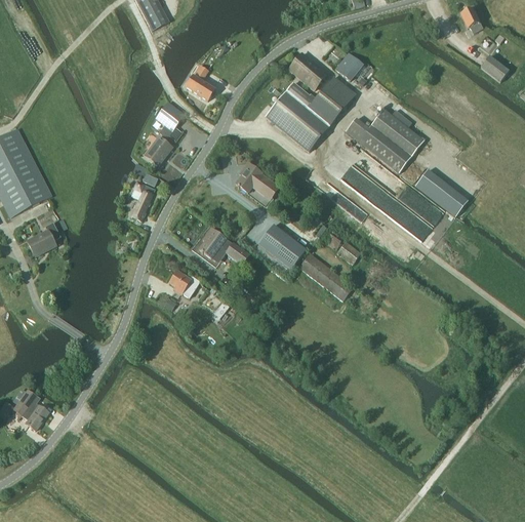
[(152,29),(166,22),(155,0),(136,0),(152,29)]
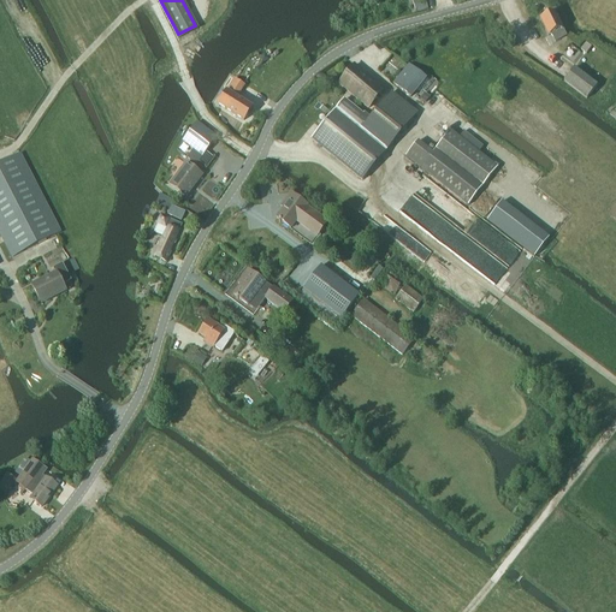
[(554,39),(560,36),(566,34),(554,9),(539,15),(548,33),(550,31),(554,39)]
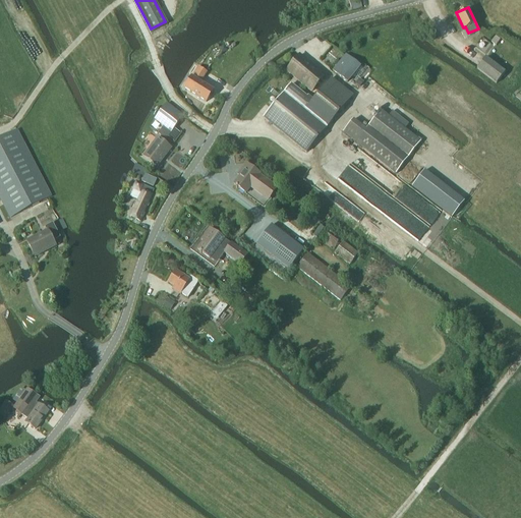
[(326,73),(299,52),(286,68),(312,90),(326,73)]
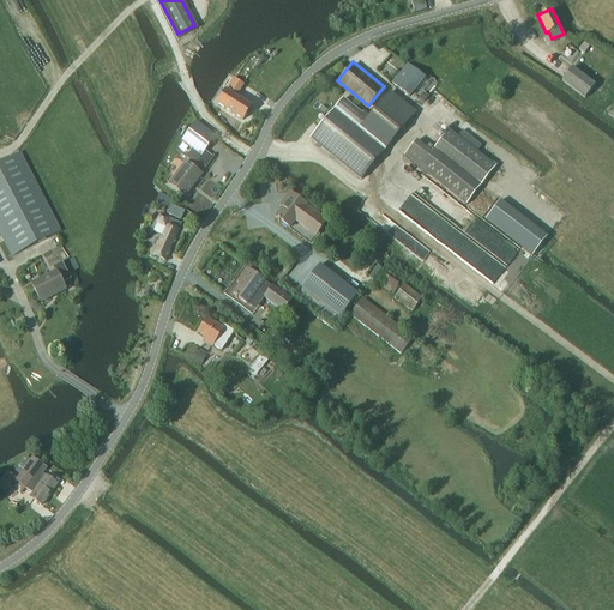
[(409,94),(423,76),(408,61),(392,80),(409,94)]
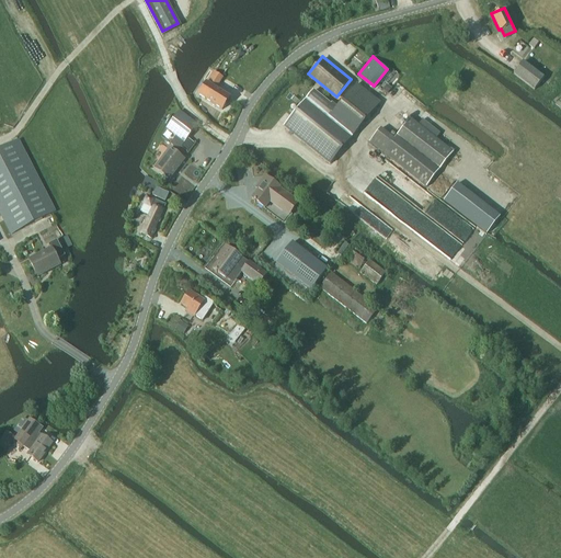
[(534,87),(544,75),(523,59),(513,71),(534,87)]
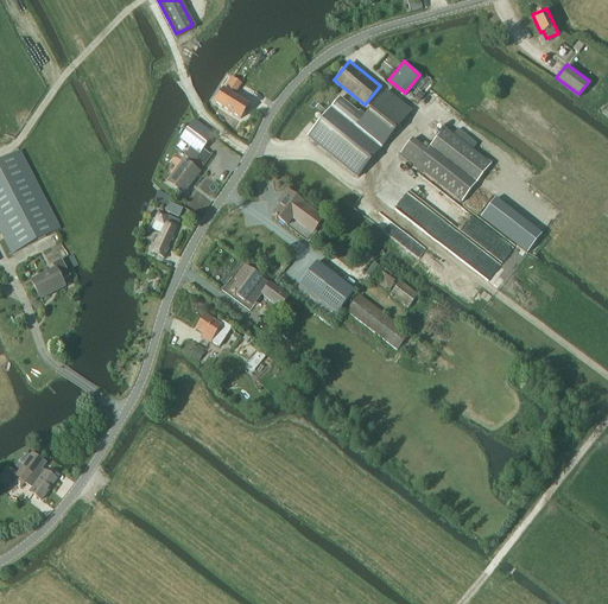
[(248,102),(234,94),(241,81),(230,75),(219,94),(215,100),(221,103),(240,116),(248,102)]
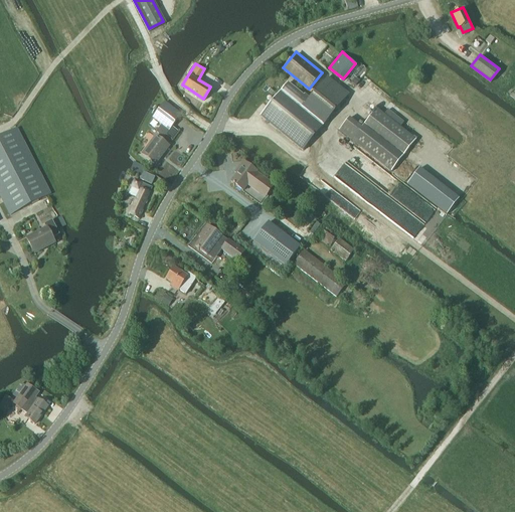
[(330,115),(349,93),(327,75),(309,97),(305,93),(304,94),(330,115)]
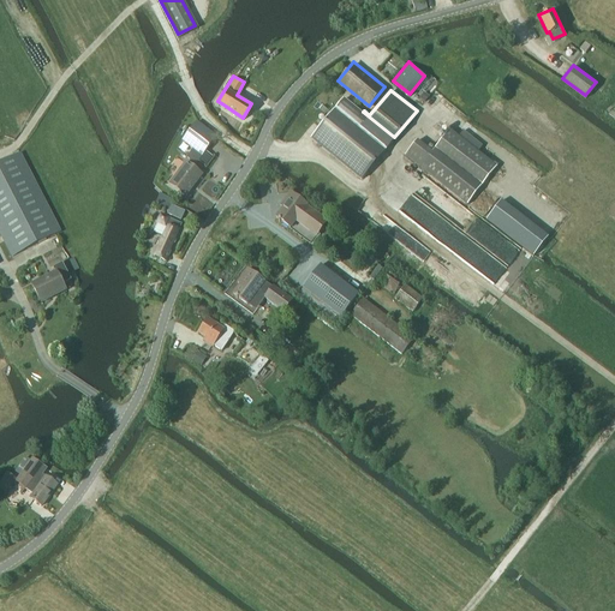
[(344,96),(312,135),(363,175),(394,137),(363,112),(344,96)]
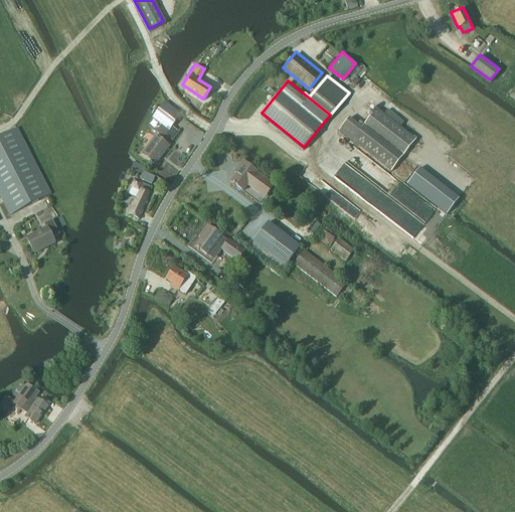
[(161,124),(156,130),(164,135),(180,112),(164,100),(152,117),(161,124)]
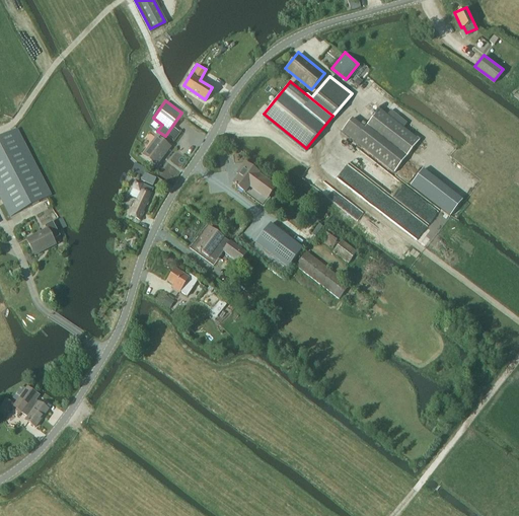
[(393,170),(406,154),(419,139),(379,107),(364,127),(351,117),(342,130),(393,170)]
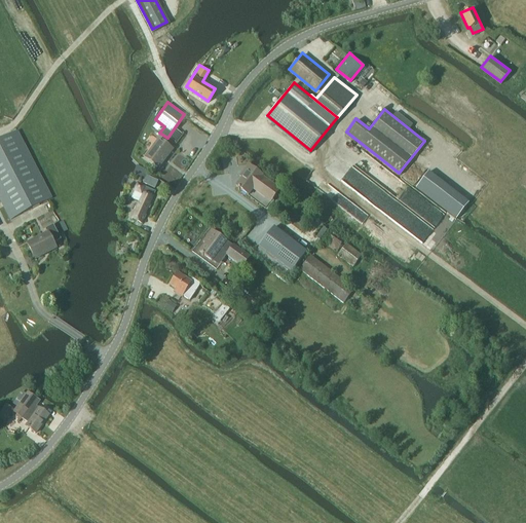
[(0,198),(9,218),(11,217),(51,196),(16,128),(0,137),(0,198)]
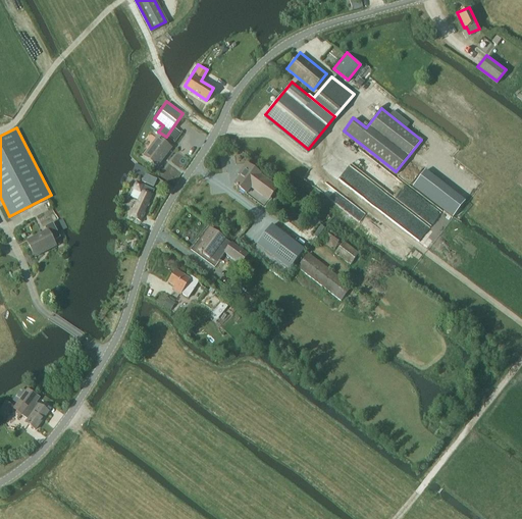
[(157,164),(171,146),(157,136),(144,154),(157,164)]
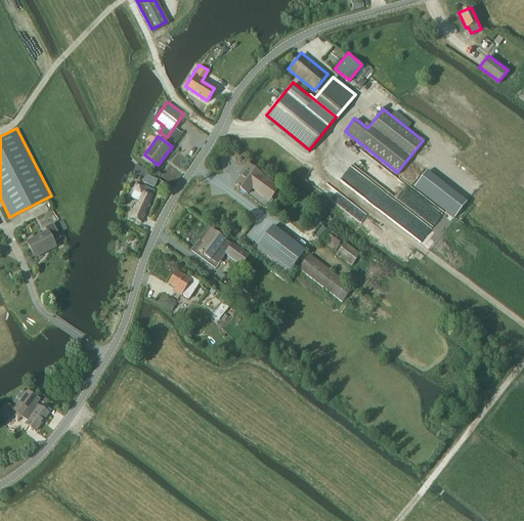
[(261,180),(257,177),(261,172),(247,162),(241,170),(244,171),(234,182),(247,191),(251,185),(255,188),(262,193),(270,183),(263,178),(261,180)]
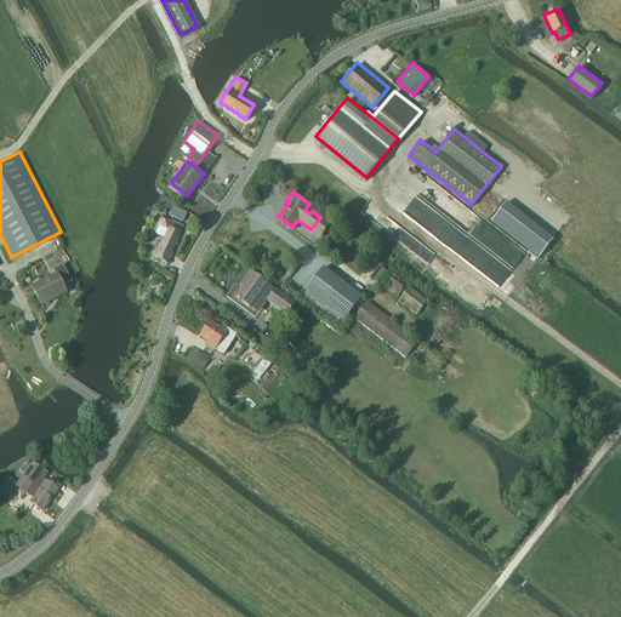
[(172,205),(169,213),(182,220),(186,211),(172,205)]
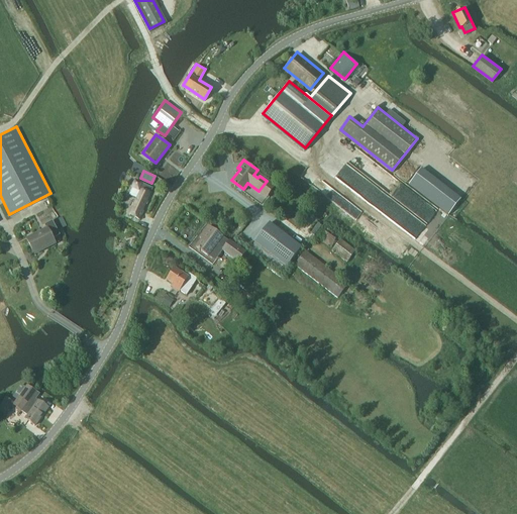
[(135,179),(128,194),(136,197),(129,213),(138,217),(152,187),(141,182),(138,180),(135,179)]
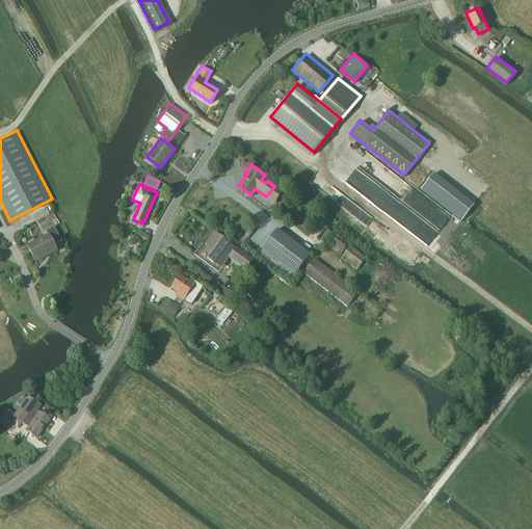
[(56,249),(54,244),(61,241),(54,226),(46,230),(47,233),(26,243),(33,261),(56,249)]
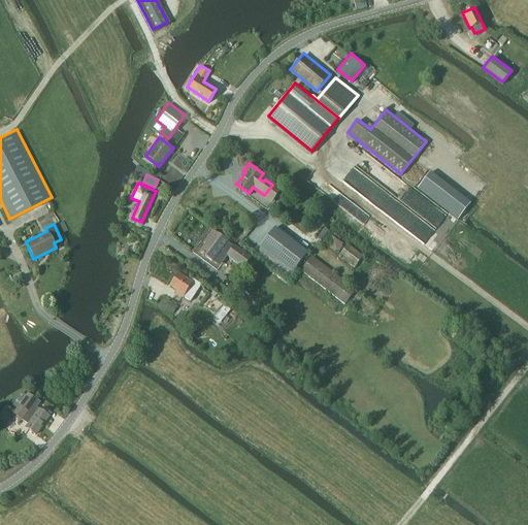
[(292,271),(307,251),(276,227),(261,248),(292,271)]
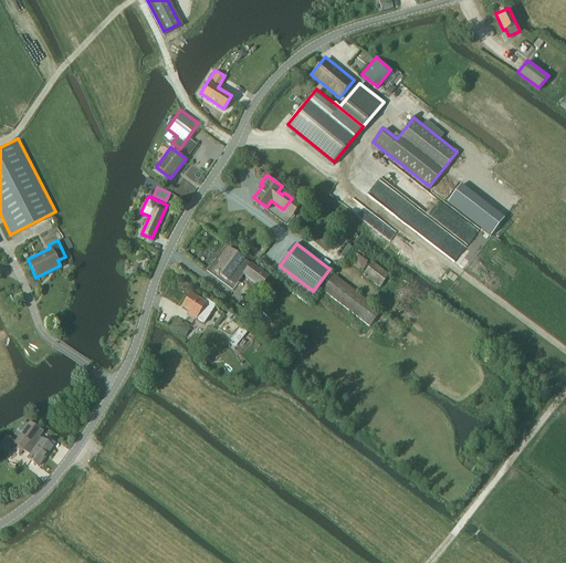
[(220,261),(215,269),(227,279),(238,264),(244,270),(243,273),(260,285),(268,274),(251,262),(250,263),(228,247),(218,259),(220,261)]
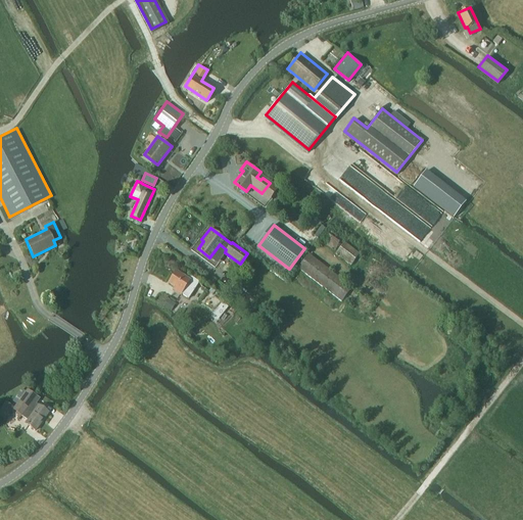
[(350,264),(354,257),(360,252),(344,240),(335,251),(350,264)]
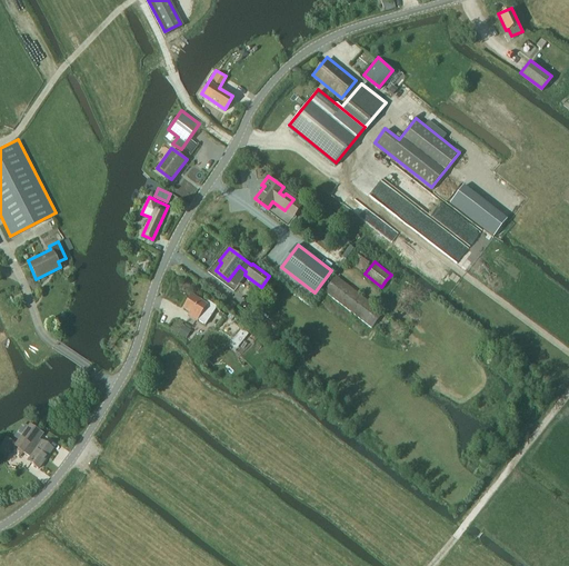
[(336,274),(323,289),(370,326),(382,310),(336,274)]
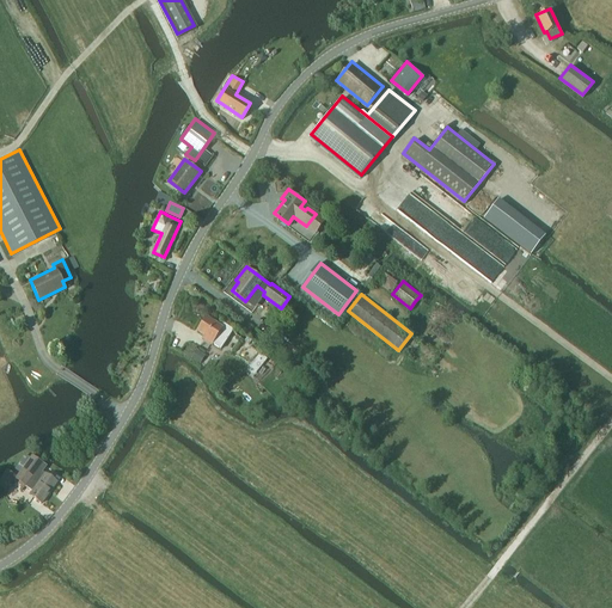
[(212,342),(221,326),(206,317),(197,329),(206,333),(203,337),(212,342)]
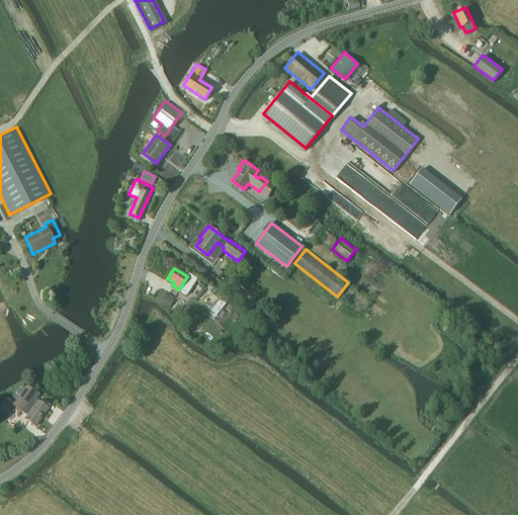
[(186,317),(191,312),(186,307),(177,317),(182,321),(184,321),(186,319),(186,317)]
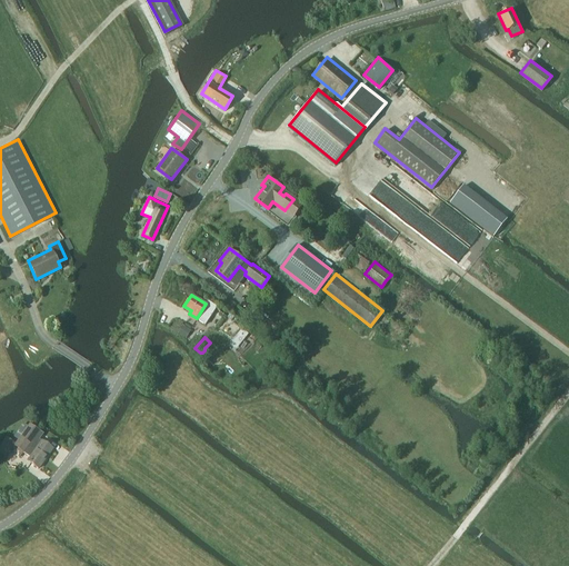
[(37,436),(40,429),(30,421),(15,444),(32,456),(30,460),(38,466),(52,447),(37,436)]
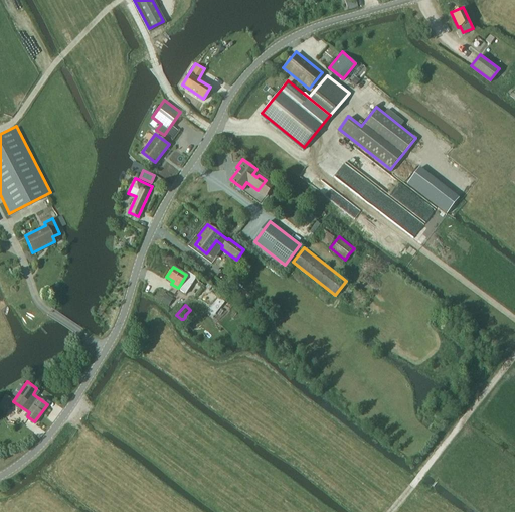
[(5,394),(0,401),(0,406),(4,409),(12,398),(5,394)]
